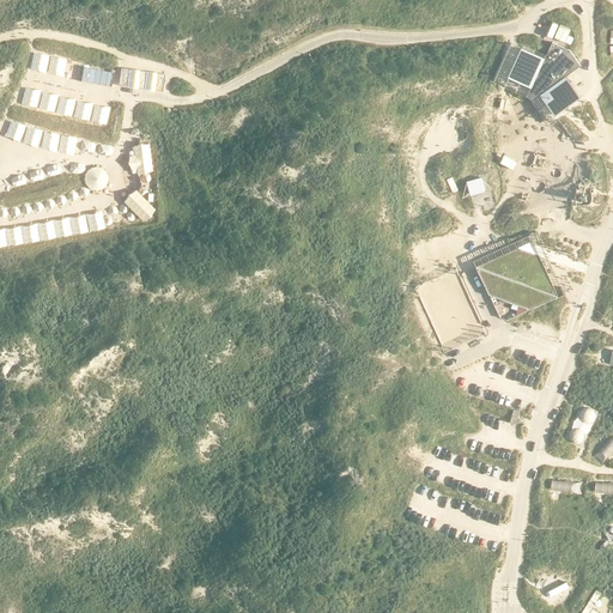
[(558,30),(551,28),(548,37),(571,42),(572,38),(569,37),(571,28),(559,24),(558,30)]
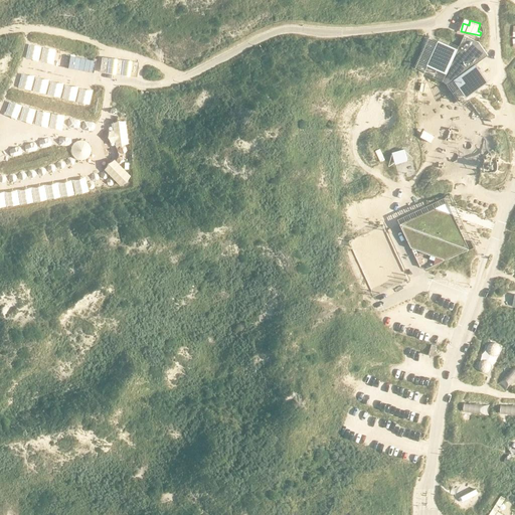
[(461,41),(457,49),(439,41),(427,64),(452,75),(466,96),(475,91),(487,81),(475,64),(482,59),(474,47),(461,41)]
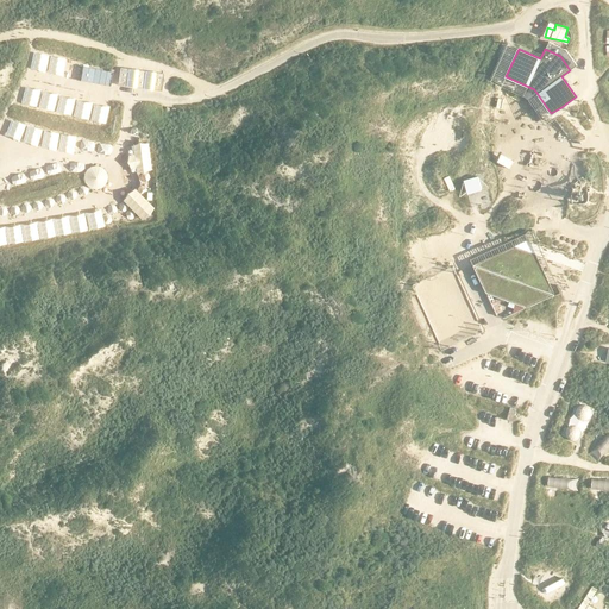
[(118,86),(161,90),(163,74),(119,68),(118,86)]
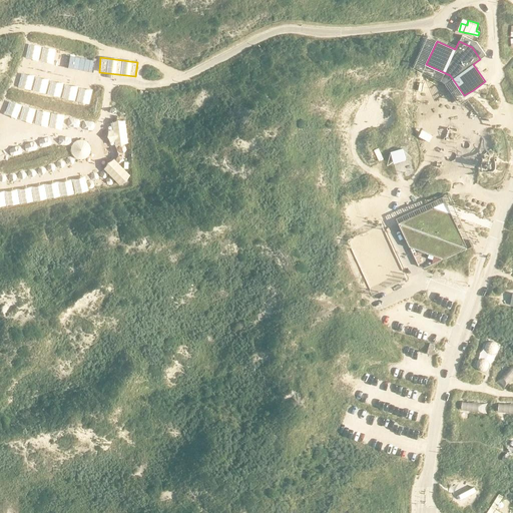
[(18,85),(30,88),(33,75),(21,72),(18,85)]
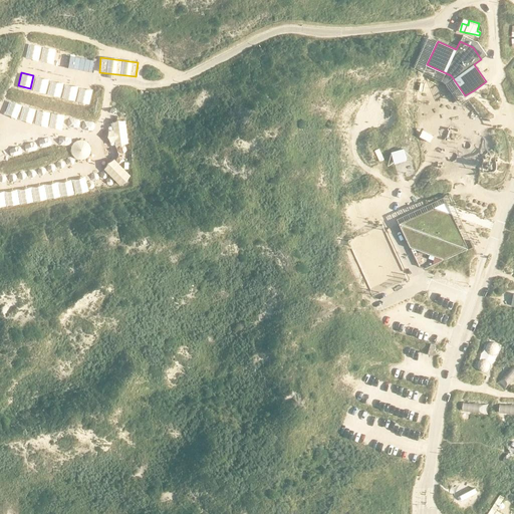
[(33,88),(44,91),(47,79),(36,76),(33,88)]
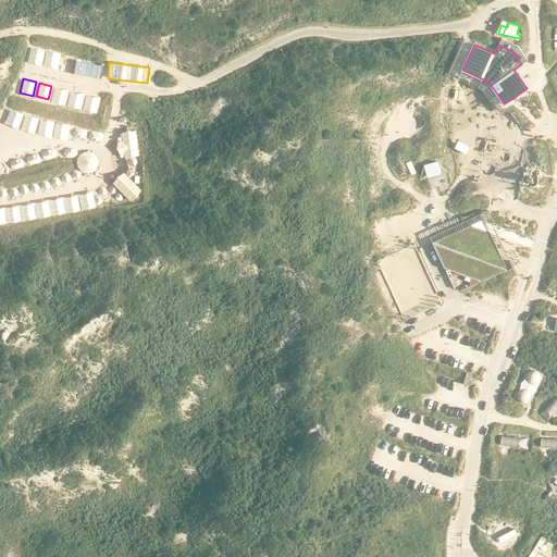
[(54,87),(52,101),(65,103),(67,89),(54,87)]
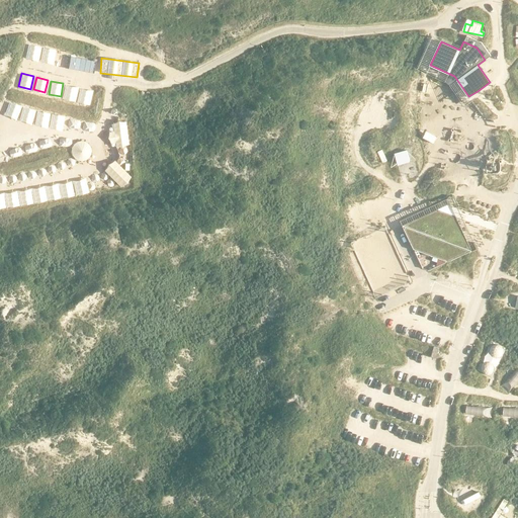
[(64,97),(76,99),(77,87),(65,85),(64,97)]
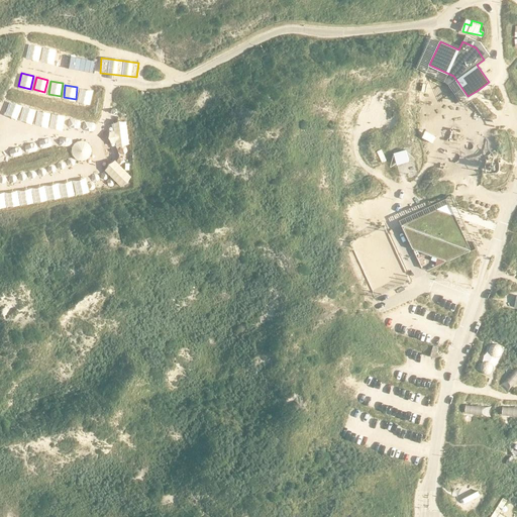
[(4,127),(38,132),(41,110),(10,105),(9,113),(6,112),(4,127)]
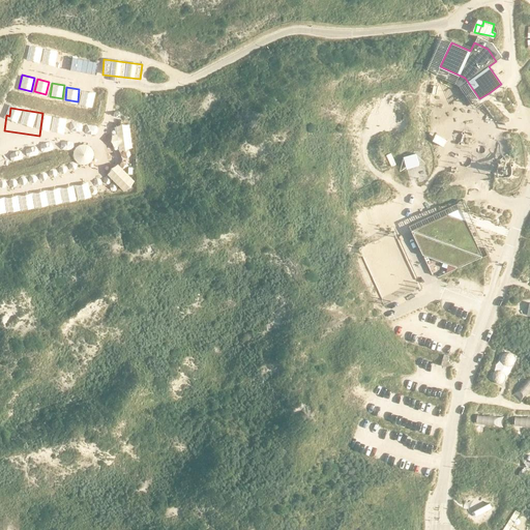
[(447,140),(436,134),(432,141),(443,148),(447,140)]
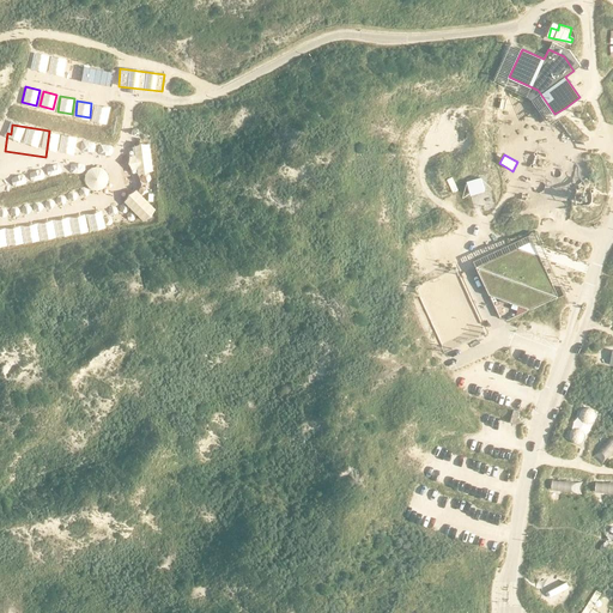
[(102,189),(108,170),(91,165),(85,184),(102,189)]
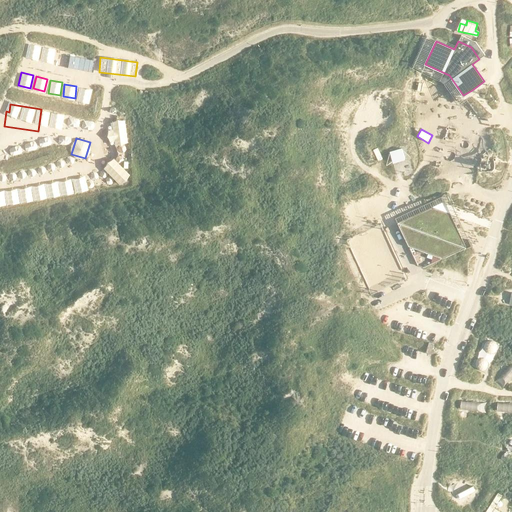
[(392,162),(405,159),(402,147),(389,151),(392,162)]
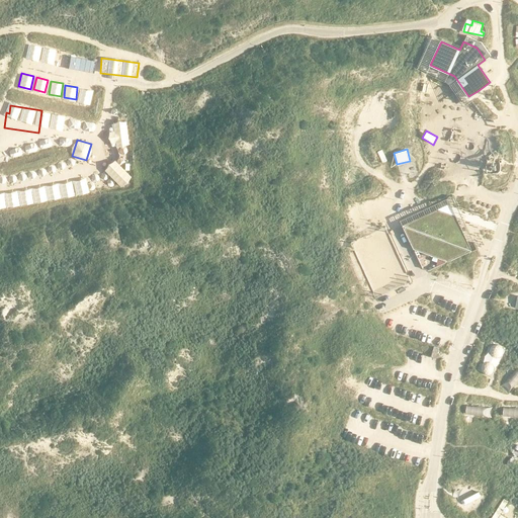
[(121,187),(132,177),(114,159),(103,169),(121,187)]
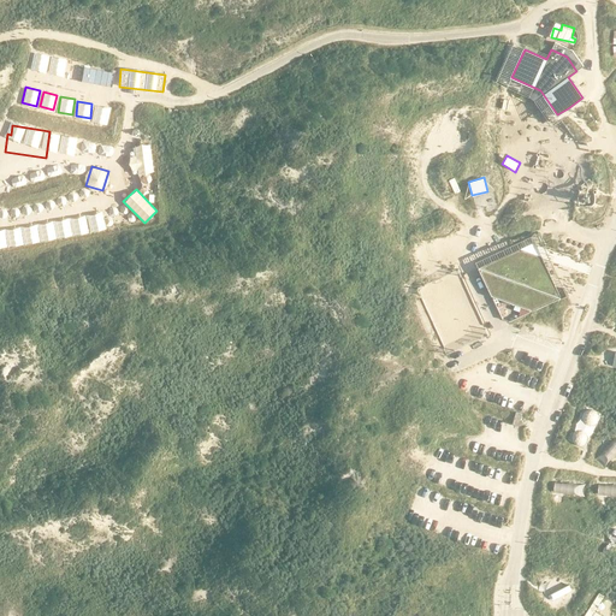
[(492,296),(532,312),(561,298),(542,256),(533,254),(520,249),(479,268),(492,296)]
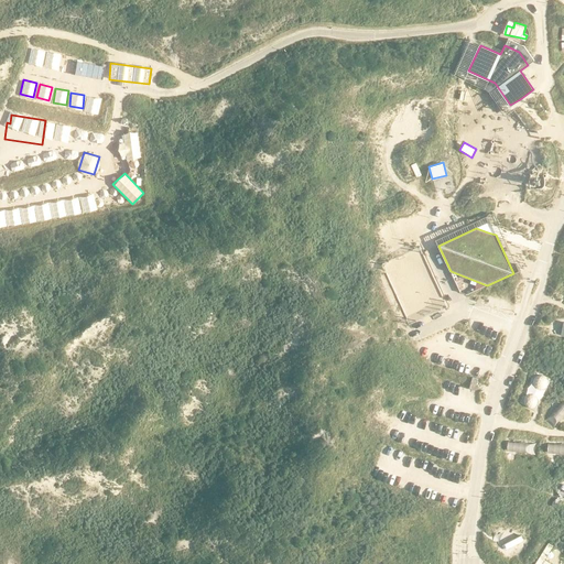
[(538,389),(548,383),(542,375),(532,380),(538,389)]
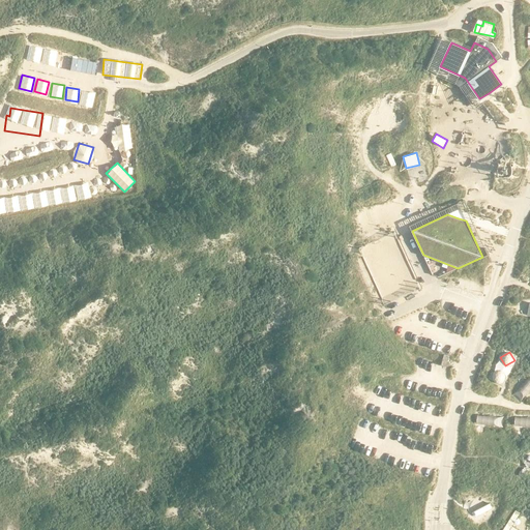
[(493,381),(501,382),(502,373),(495,372),(493,381)]
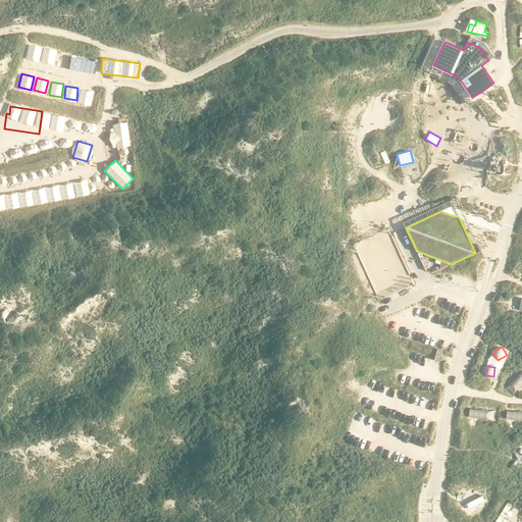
[(521,370),(505,388),(511,395),(521,383),(521,370)]
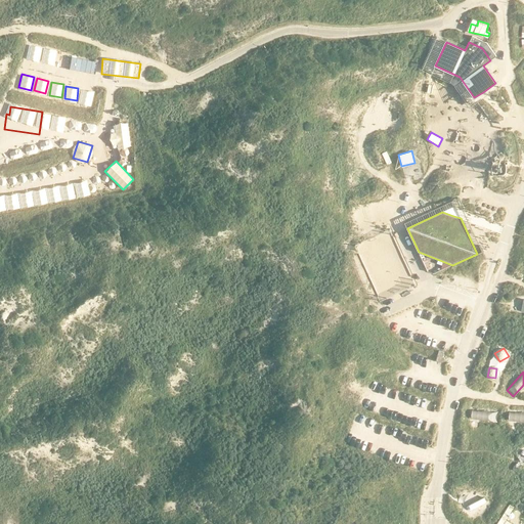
[(472,410),(471,420),(497,421),(497,411),(472,410)]
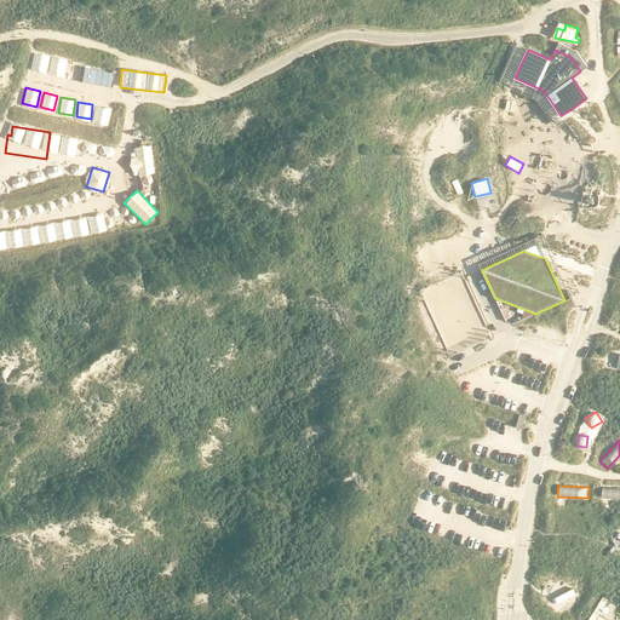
[(602,498),(619,498),(619,486),(603,486),(602,498)]
